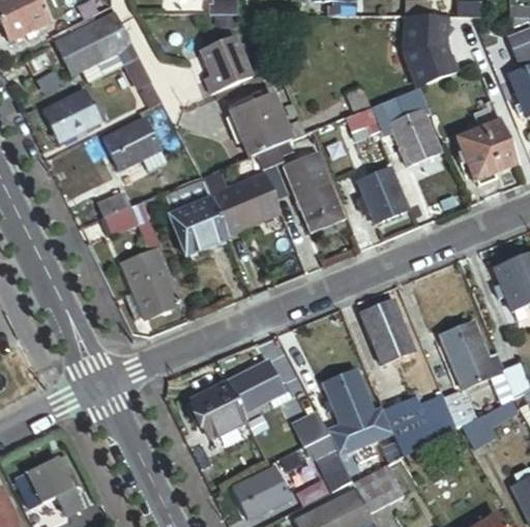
[(51,22),(39,0),(0,0),(0,20),(11,42),(51,22)]
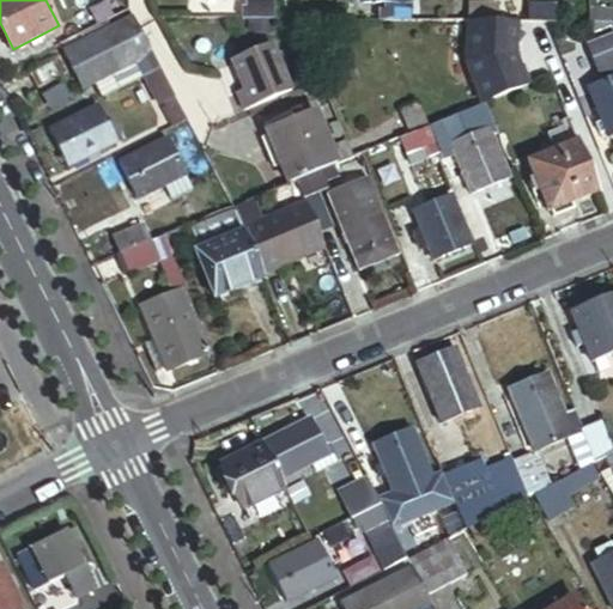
[(243,6),(243,17),(274,17),(274,0),(248,0),(248,6),(243,6)]
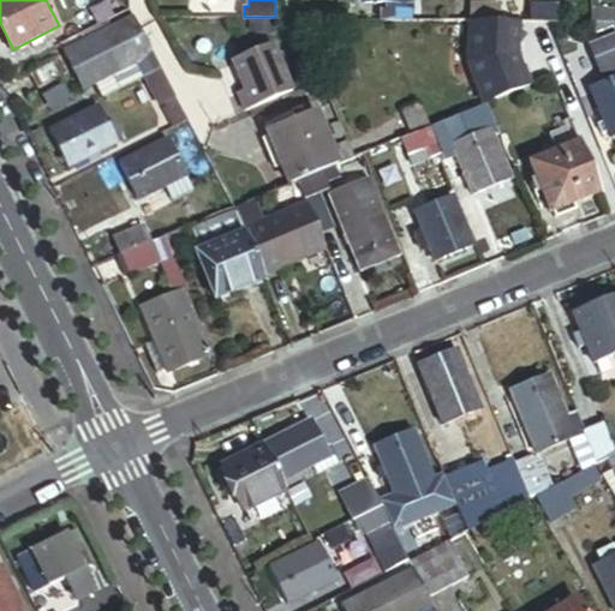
[(411,18),(411,0),(386,0),(386,7),(380,7),(380,18),(411,18)]
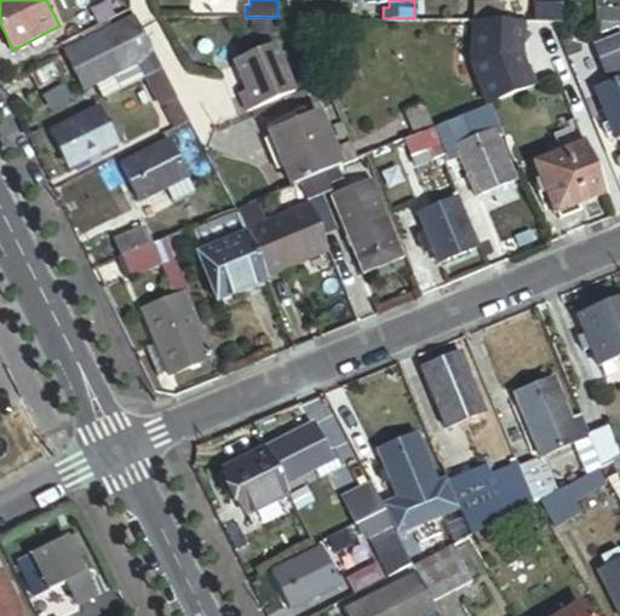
[(504,18),(504,1),(475,1),(475,18),(504,18)]
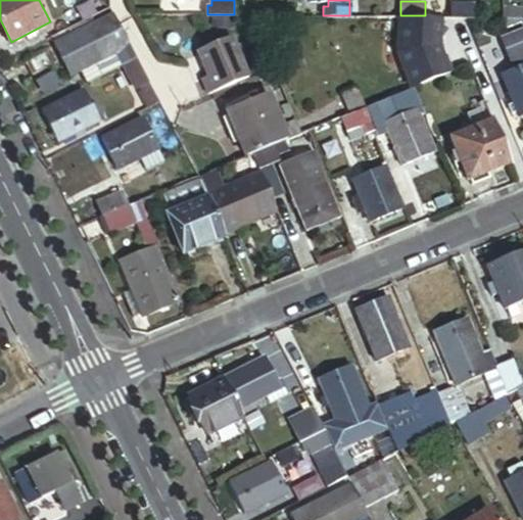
[(452,1),(450,16),(478,17),(478,9),(473,8),(474,2),(452,1)]
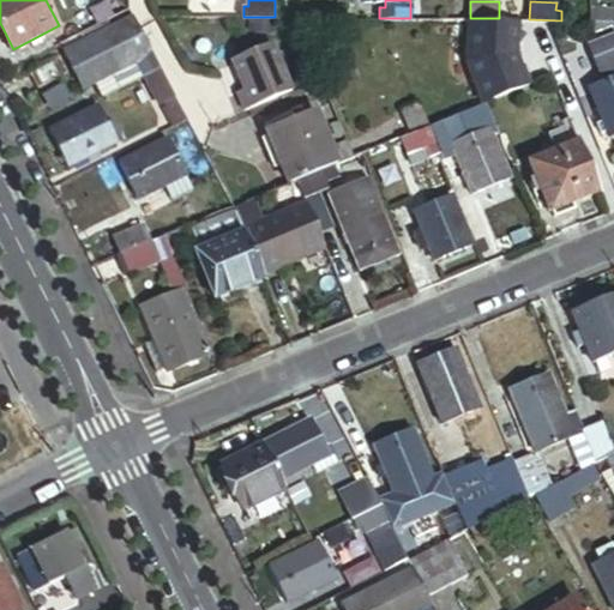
[(613,8),(590,8),(590,12),(589,22),(613,22),(613,8)]
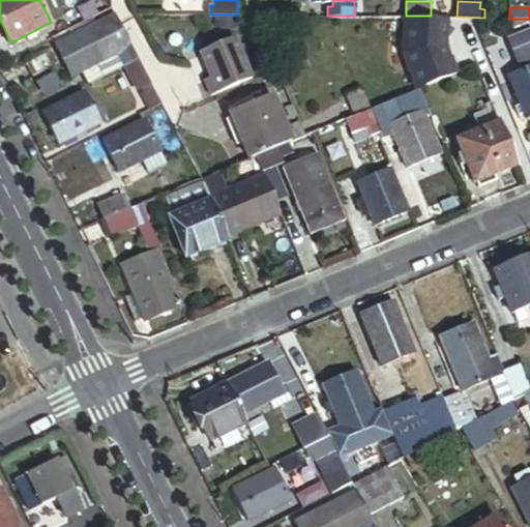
[(484,9),(484,18),(508,19),(509,10),(484,9)]
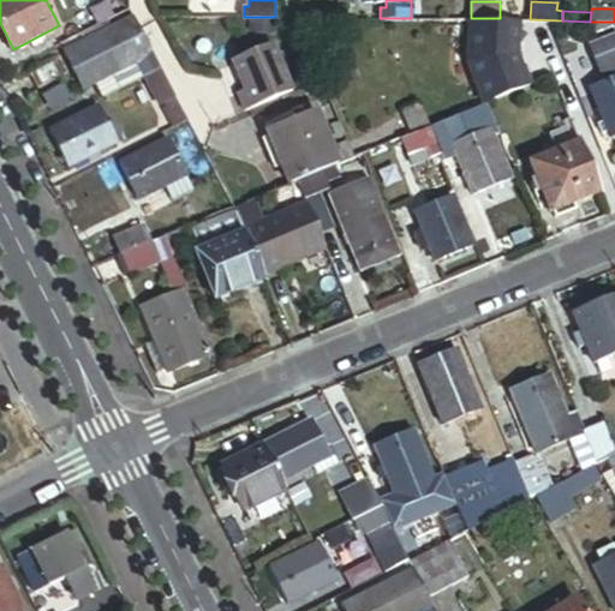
[(161,67),(133,13),(63,48),(82,88),(95,82),(136,61),(144,76),(161,67)]
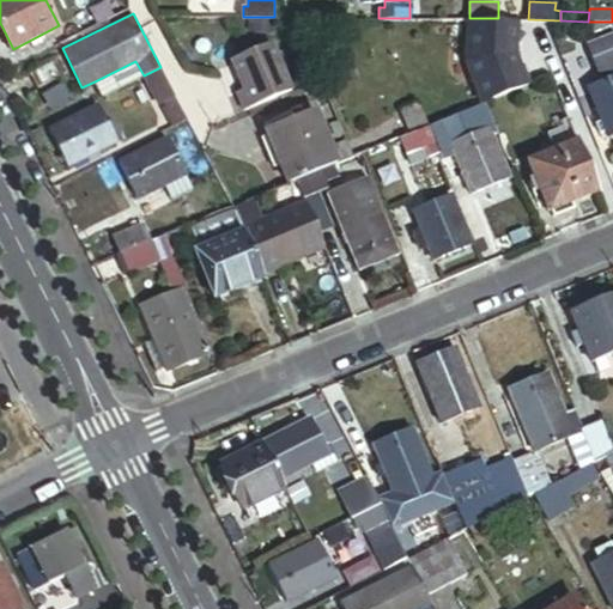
[(498,18),(469,18),(467,60),(483,99),(529,81),(522,62),(519,64),(515,56),(517,19),(498,18)]
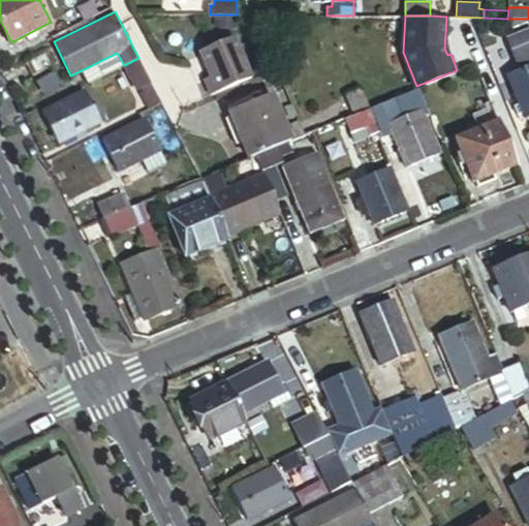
[(511,49),(528,41),(528,29),(507,38),(511,49)]
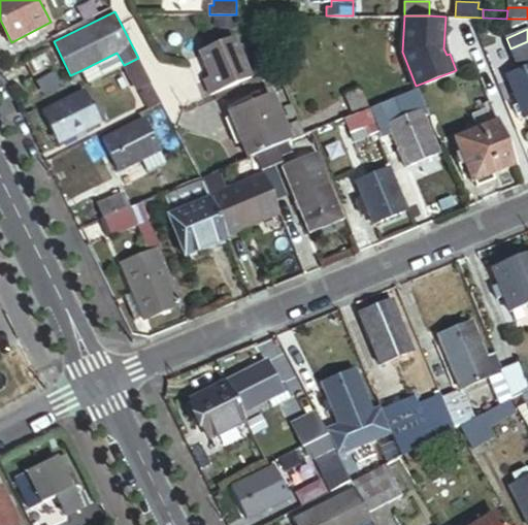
[(251,77),(233,34),(198,50),(208,76),(203,78),(210,95),(251,77)]
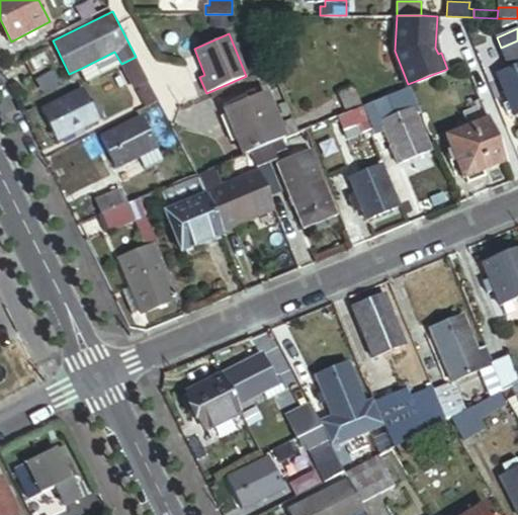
[(517,40),(501,48),(504,56),(508,54),(511,60),(517,57),(517,40)]
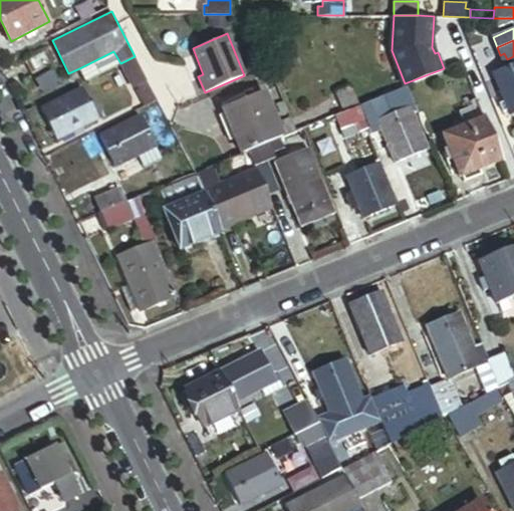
[(120,63),(113,51),(79,68),(85,80),(120,63)]
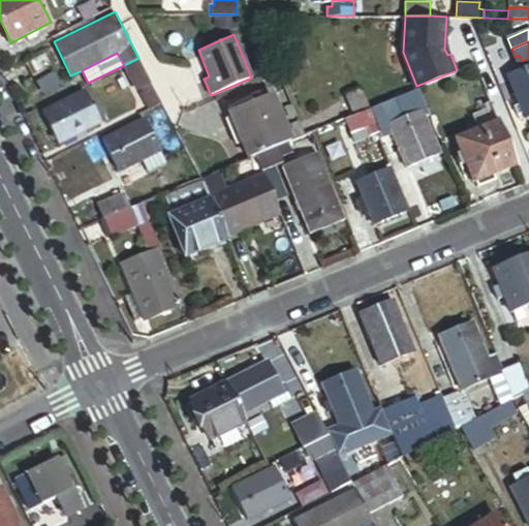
[(528,114),(528,58),(522,61),(519,55),(515,57),(520,69),(508,73),(526,116),(528,114)]
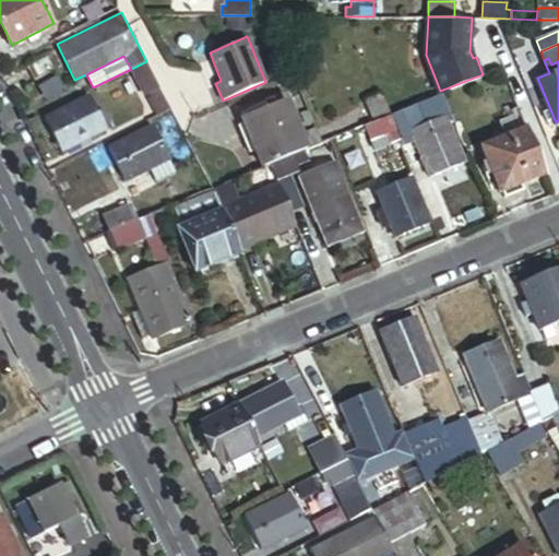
[(158,86),(146,61),(131,69),(143,94),(158,86)]
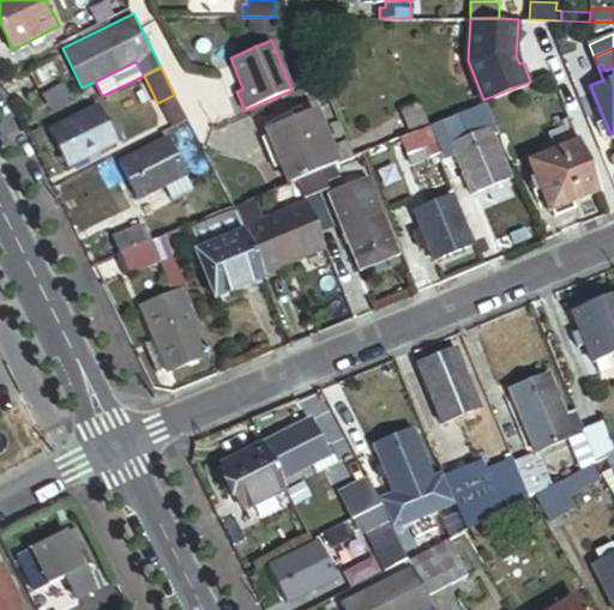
[(486,102),(429,124),(437,140),(441,152),(441,153),(455,149),(473,192),(510,176),(492,133),(497,131),(486,102)]
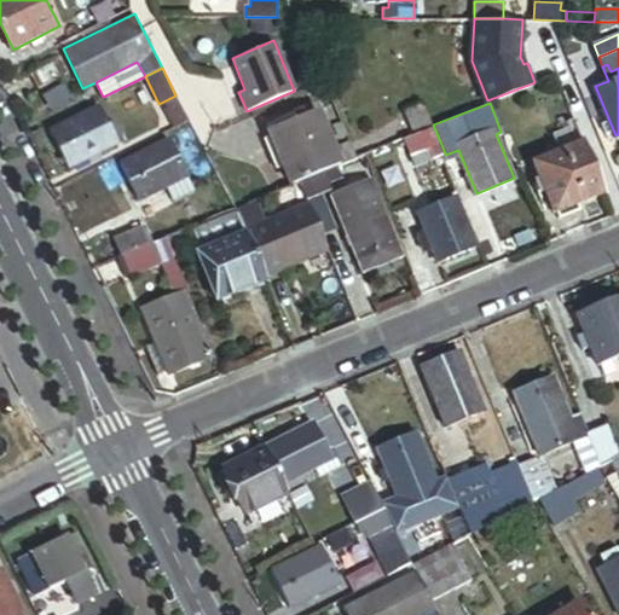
[(117,143),(99,106),(51,129),(69,167),(117,143)]
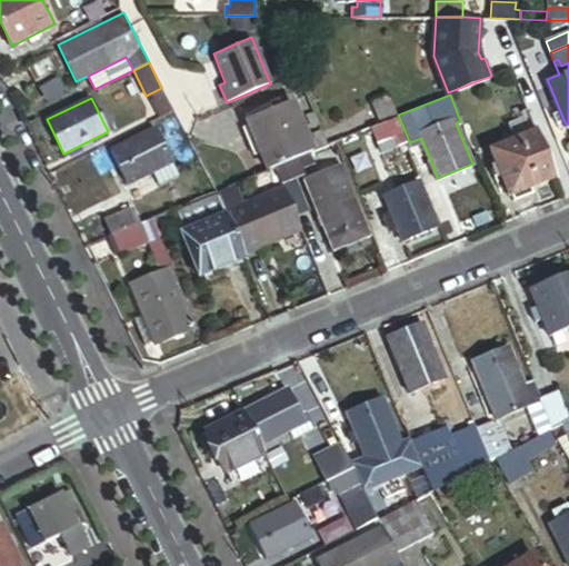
[(302,155),(309,151),(305,141),(288,102),(243,121),(266,170),(277,166),(302,155)]
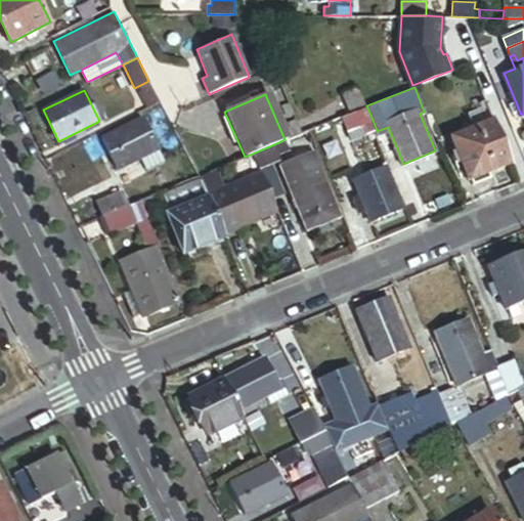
[(373,120),(366,105),(343,116),(346,124),(351,122),(353,128),(362,125),(373,120)]
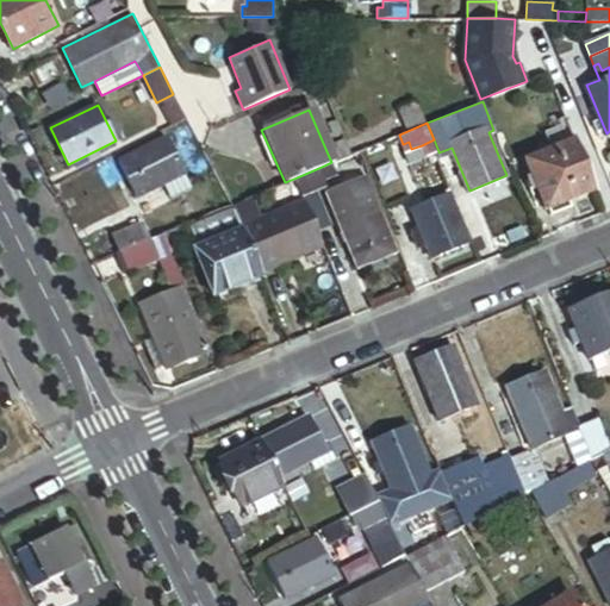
[(184,173),(165,135),(117,158),(136,197),(162,183),(169,198),(191,188),(184,173)]
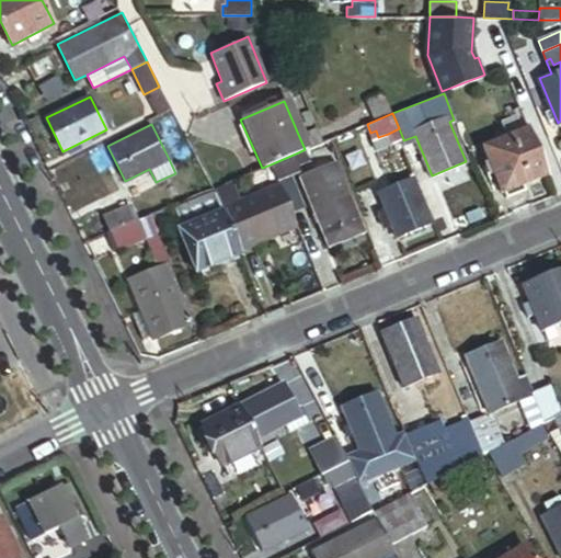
[(323,141),(317,126),(308,131),(310,135),(300,139),(305,149),(323,141)]
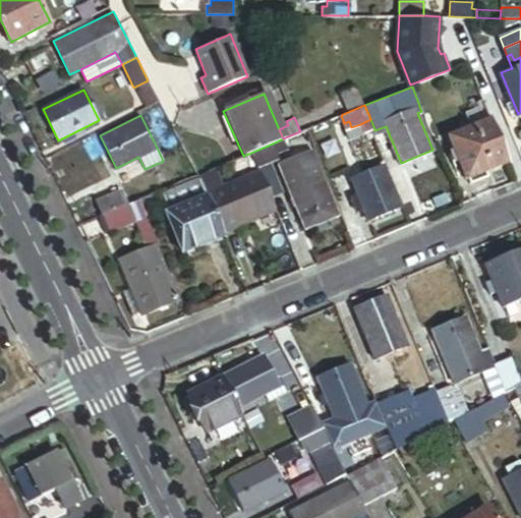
[(370,119),(360,124),(364,133),(374,129),(370,119)]
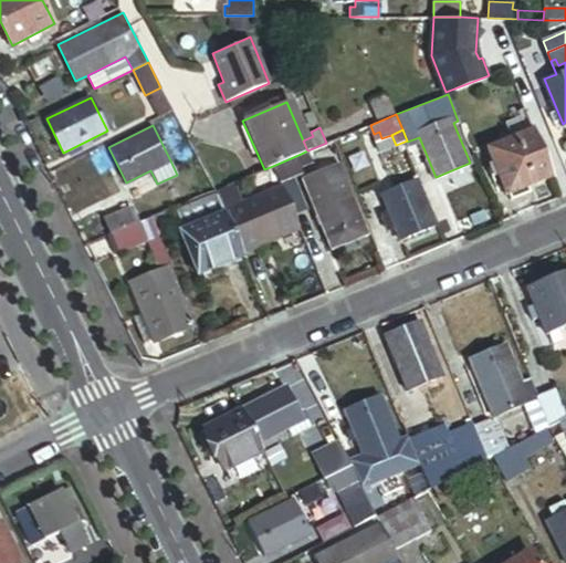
[(506,194),(553,175),(534,131),(489,149),(494,165),(489,167),(499,191),(504,189),(506,194)]
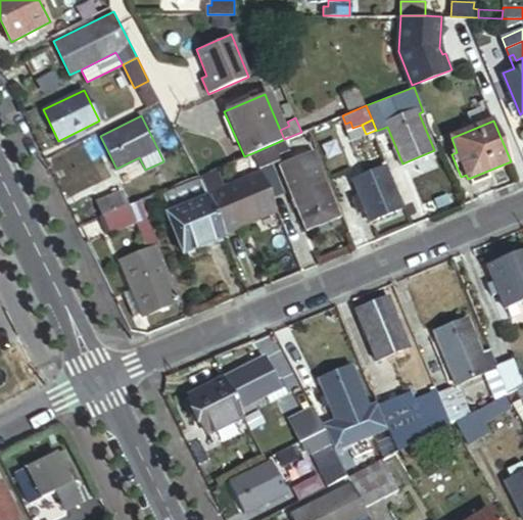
[(288,147),(284,139),(278,142),(282,150),(288,147)]
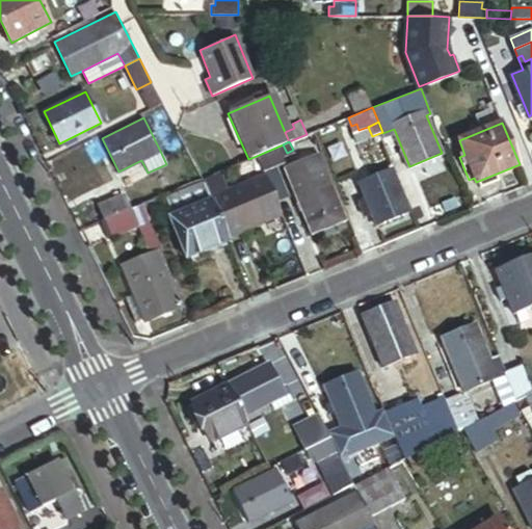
[(259,155),(265,169),(285,160),(282,154),(287,153),(283,144),(259,155)]
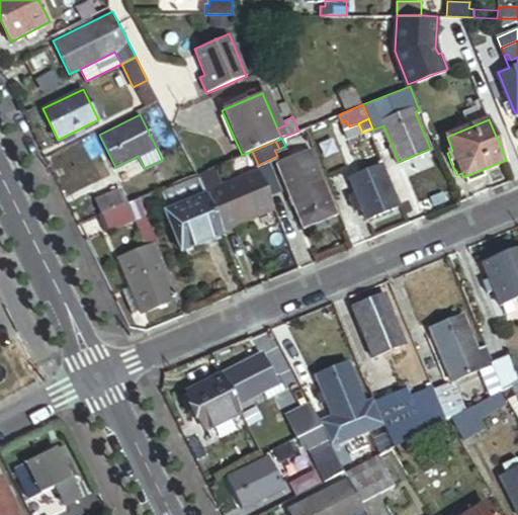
[(337,213),(310,150),(277,163),(305,228),(337,213)]
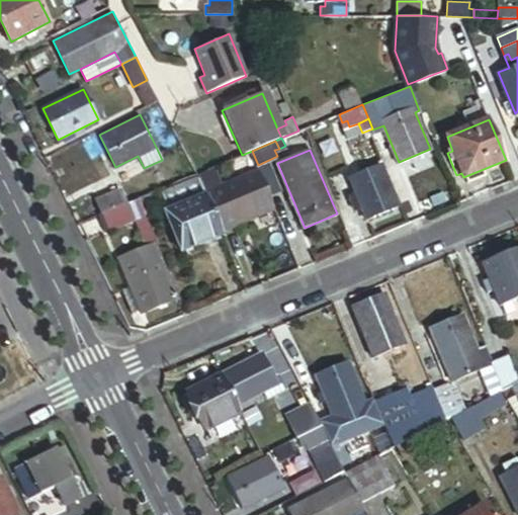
[(283,186),(273,163),(259,169),(260,170),(269,192),(283,186)]
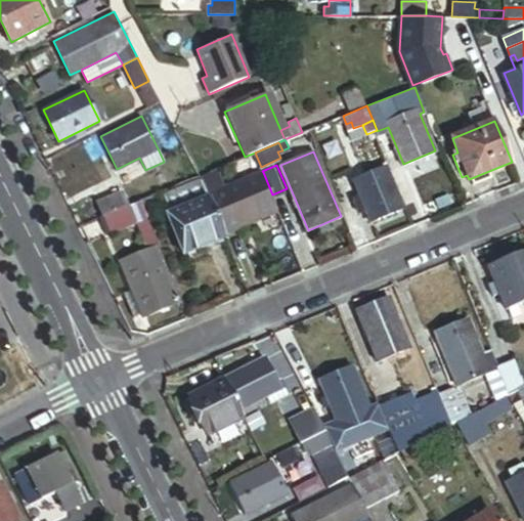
[(403,207),(386,165),(351,179),(358,198),(353,200),(357,211),(364,208),(369,221),(403,207)]
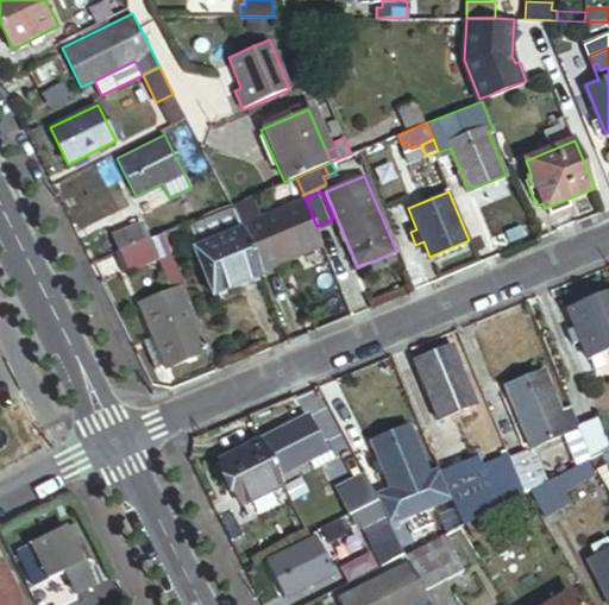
[(242,228),(259,269),(322,243),(316,226),(306,200),(261,219),(250,195),(231,203),(242,228)]
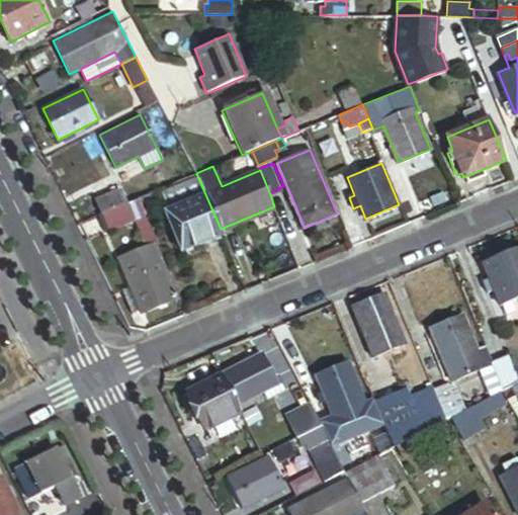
[(205,194),(196,173),(162,187),(171,208),(205,194)]
